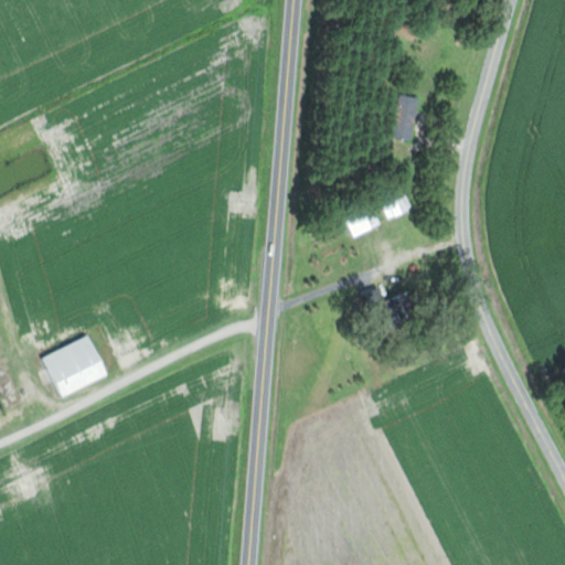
[(422,97),(401,93),(392,136),(413,140),(422,97)]
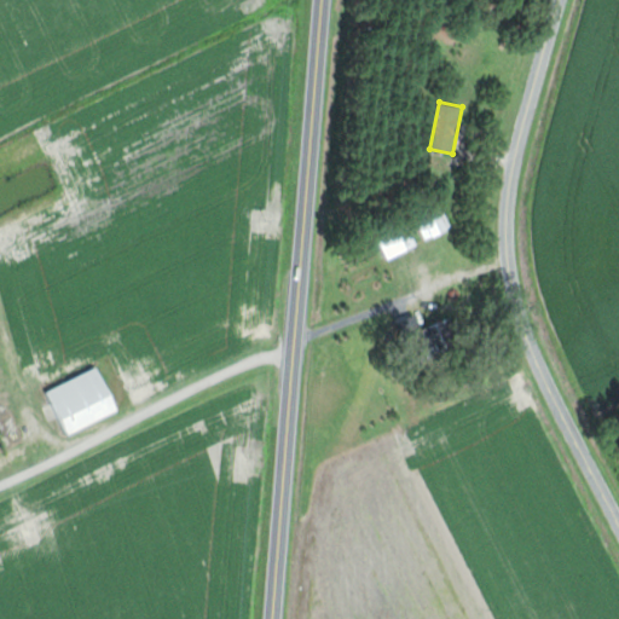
[(427,241),(452,227),(443,207),(416,220),(427,241)]
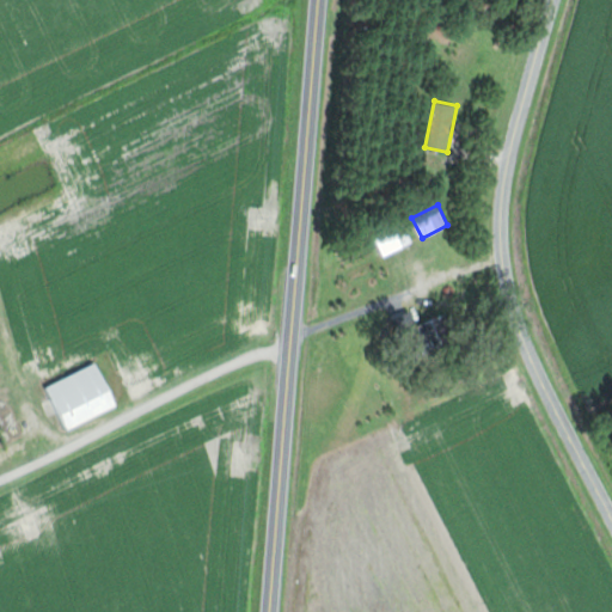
[(374,234),(384,256),(412,243),(404,222),(374,234)]
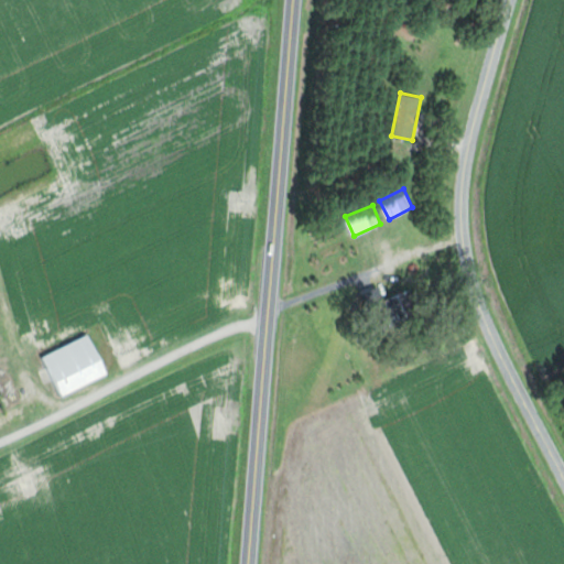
[(413,291),(384,301),(380,288),(365,293),(370,308),(384,303),(392,325),(422,315),(413,291)]
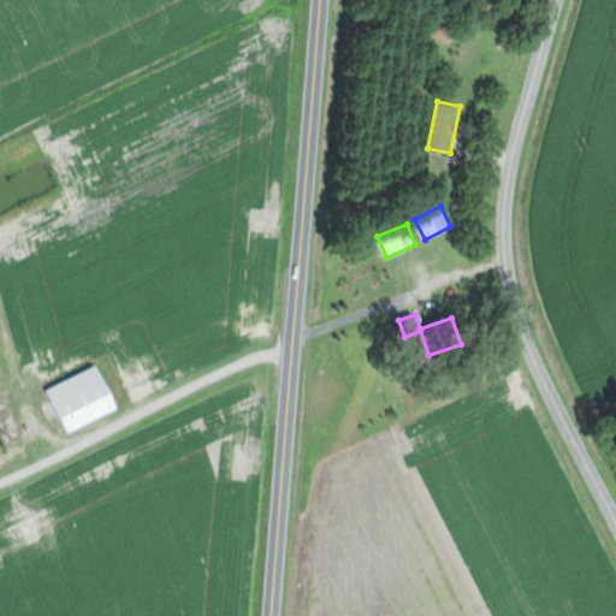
[(119,410),(101,366),(46,389),(64,433),(119,410)]
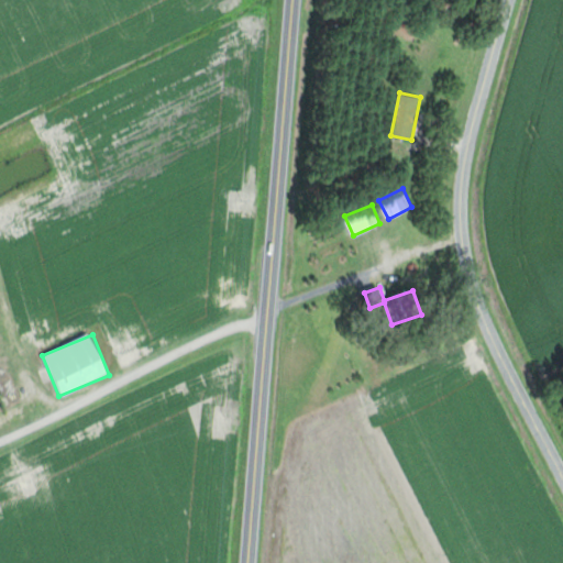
All buildings are outlined.
